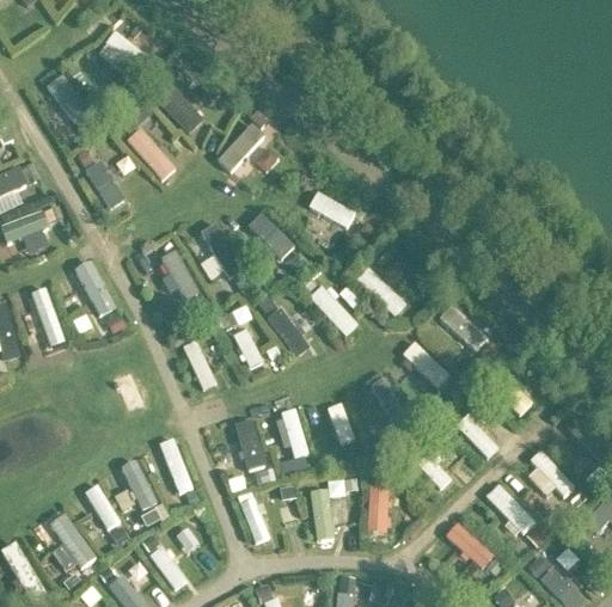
[(18,0),(24,10),(36,2),(38,1),(37,0),(18,0)]
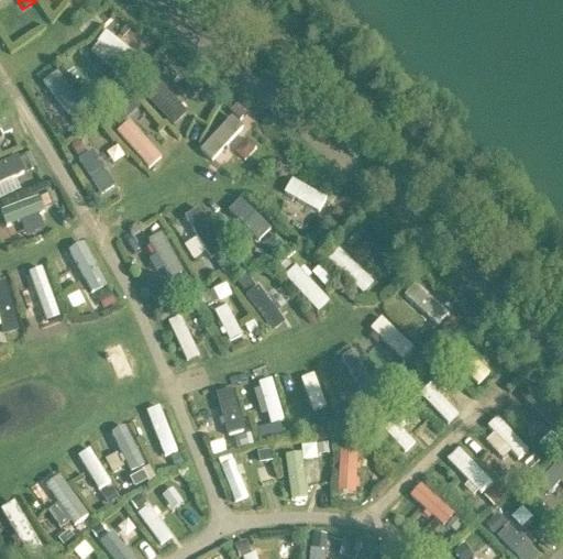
[(99,31),(91,55),(121,65),(129,41),(99,31)]
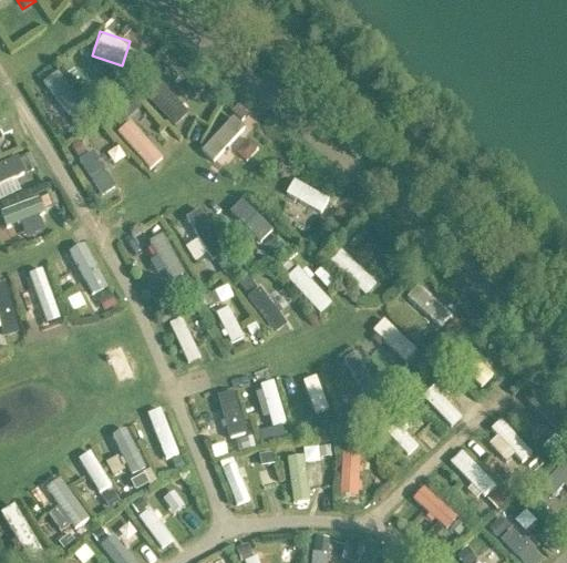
[(169,50),(160,59),(168,69),(178,60),(169,50)]
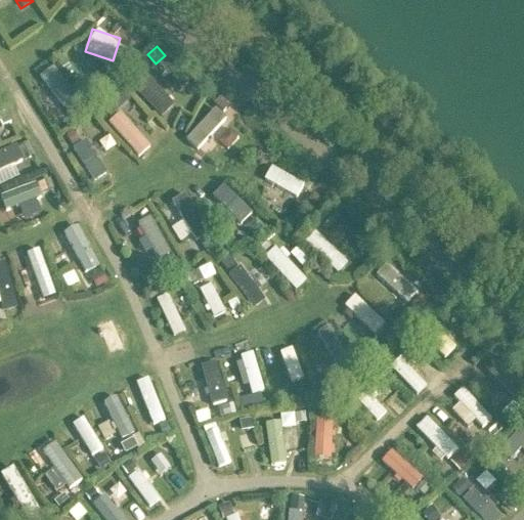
[(51,63),(38,75),(66,105),(79,94),(51,63)]
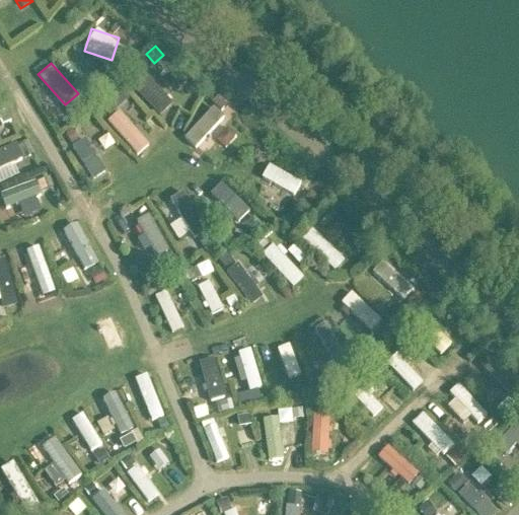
[(160,115),(173,101),(141,67),(127,80),(160,115)]
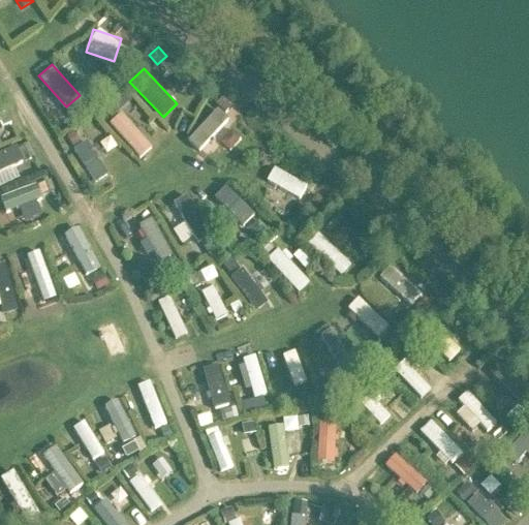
[(94,85),(84,88),(87,100),(97,97),(94,85)]
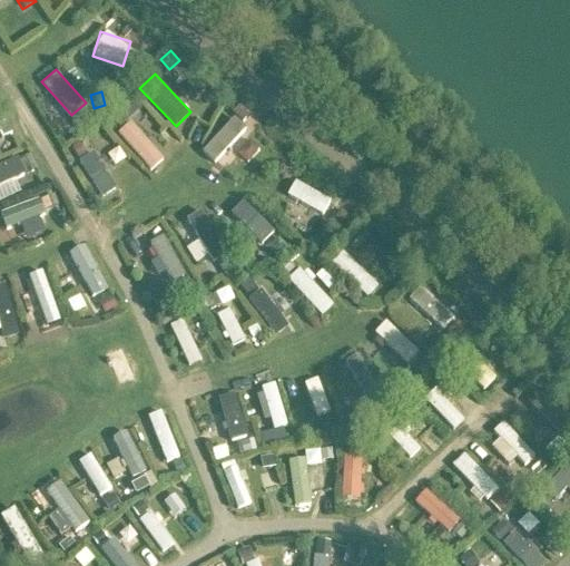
[(136,97),(112,115),(123,128),(146,110),(136,97)]
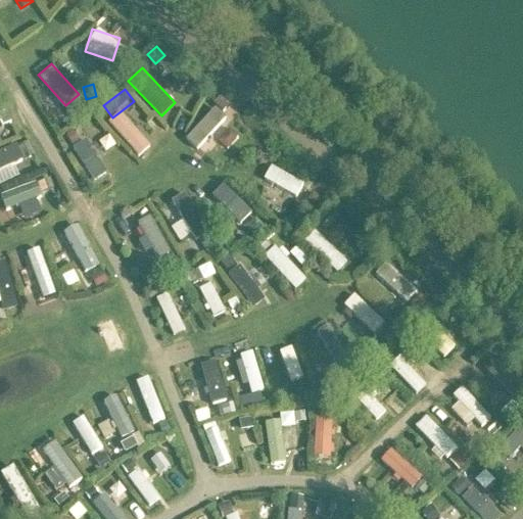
[(212,103),(222,112),(229,104),(220,96),(212,103)]
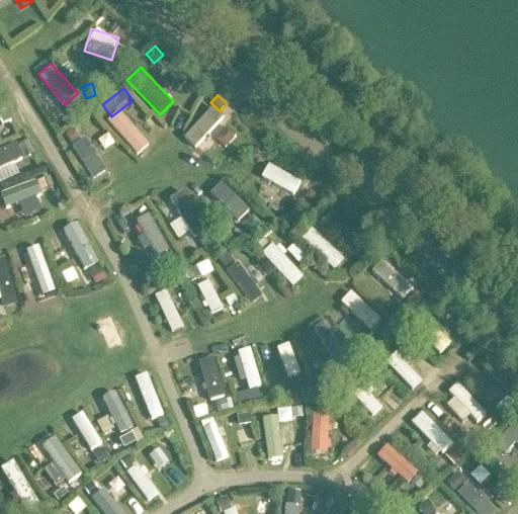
[(138,154),(150,143),(119,107),(107,118),(138,154)]
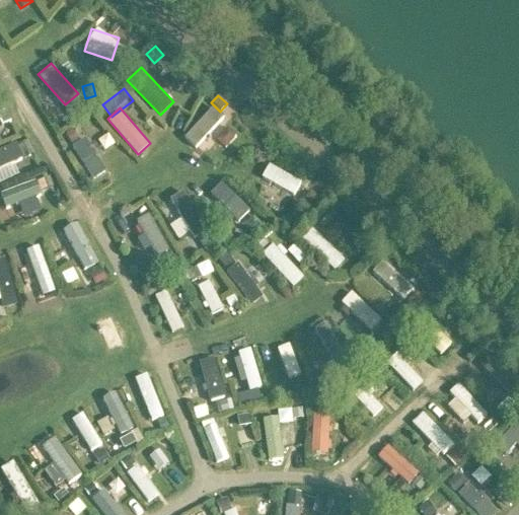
[(5,111),(0,113),(0,123),(1,126),(10,122),(5,111)]
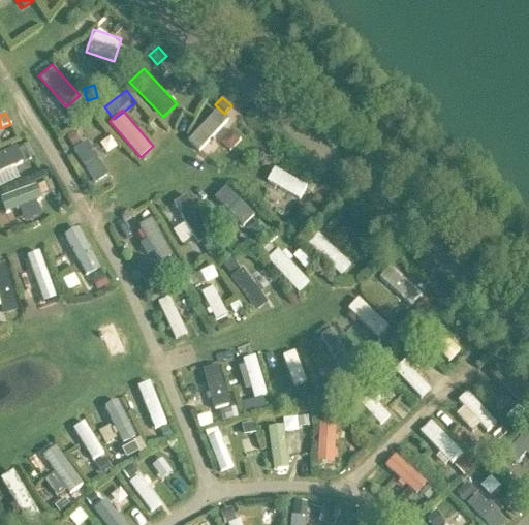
[(231,129),(220,142),(229,151),(241,139),(231,129)]
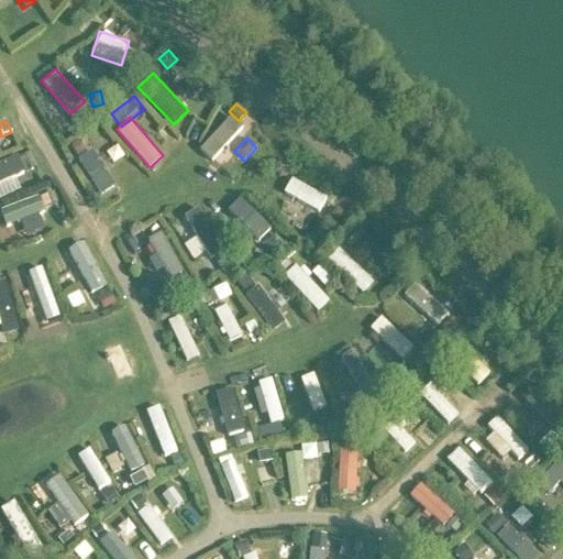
[(70,144),(78,155),(85,151),(78,140),(70,144)]
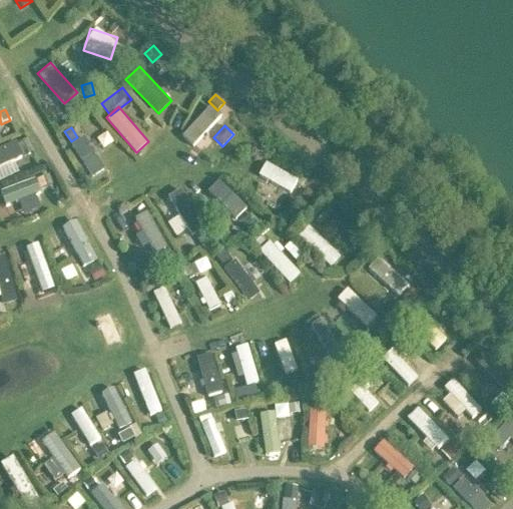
[(90,175),(106,166),(87,133),(71,142),(90,175)]
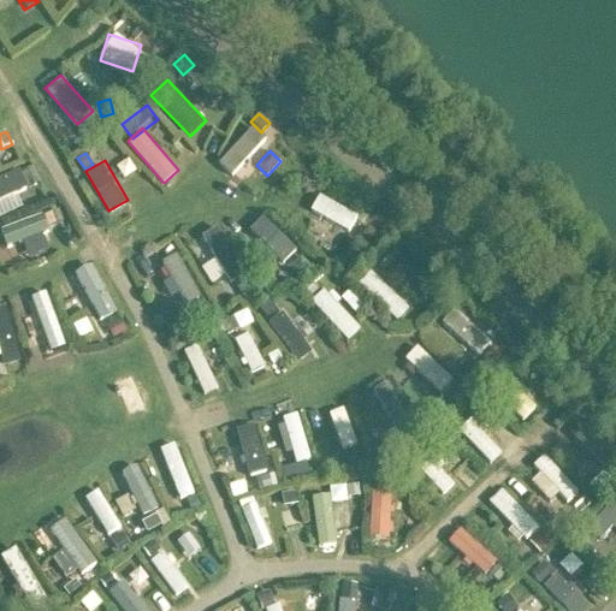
[(31,167),(22,172),(29,185),(39,181),(31,167)]
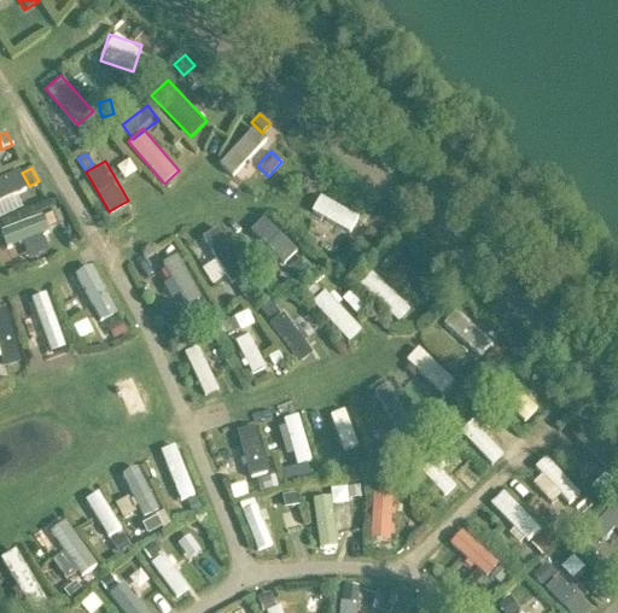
[(339,222),(345,206),(312,192),(304,208),(339,222)]
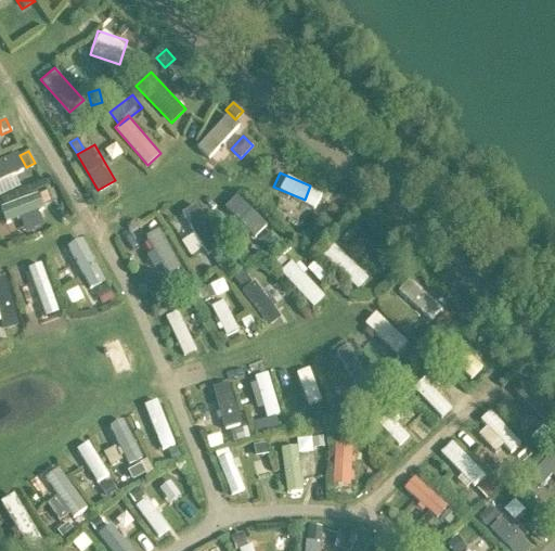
[(52,190),(40,194),(44,204),(56,200),(52,190)]
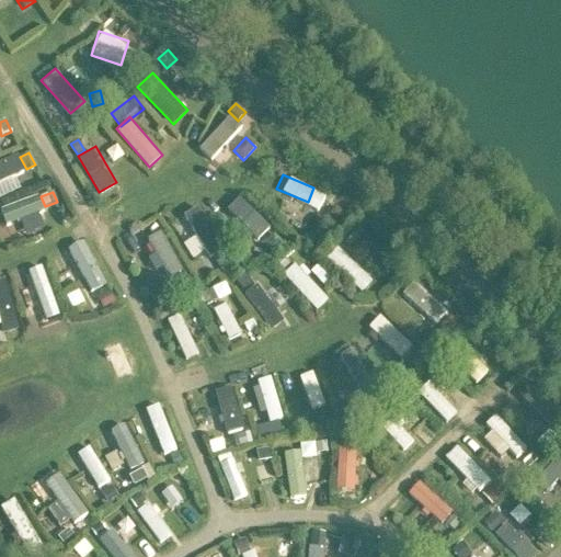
[(338,206),(328,216),(336,225),(346,215),(338,206)]
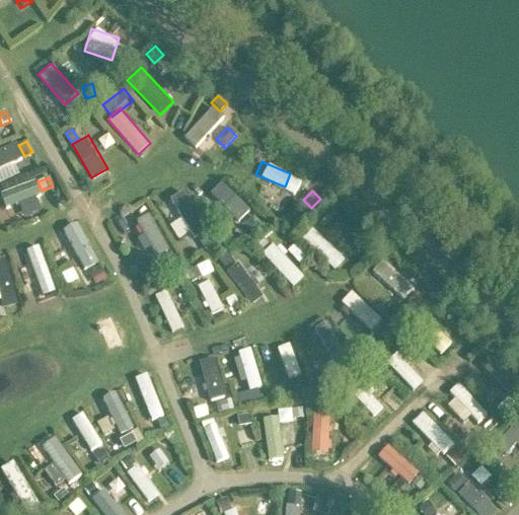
[(323,210),(316,217),(324,225),(331,218),(323,210)]
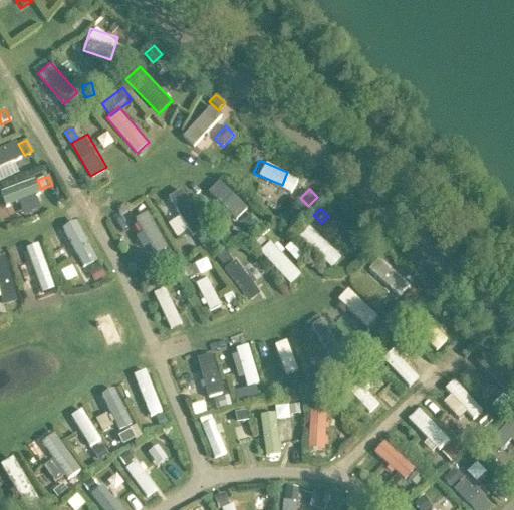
[(152,209),(137,215),(151,253),(167,248),(152,209)]
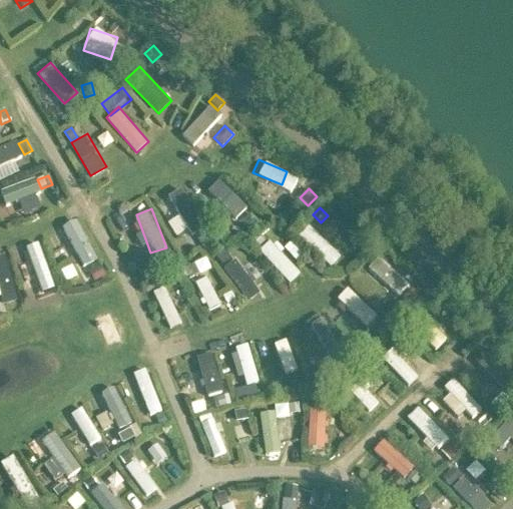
[(60,225),(81,267),(98,258),(77,217),(60,225)]
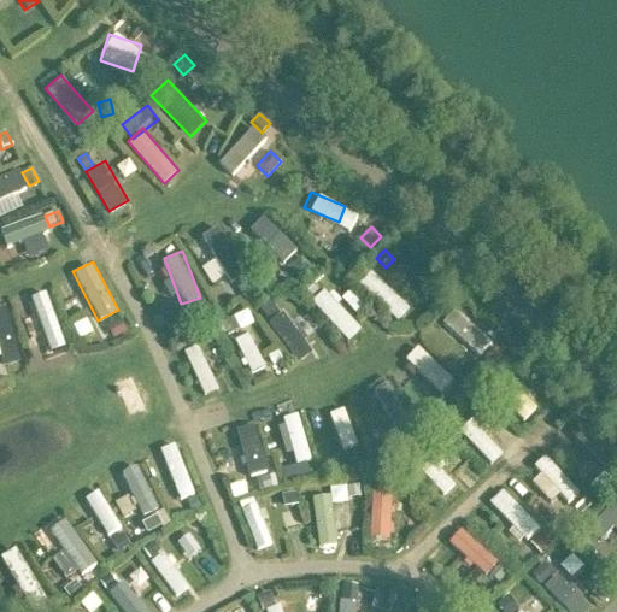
[(359,281),(399,321),(412,307),(372,268),(359,281)]
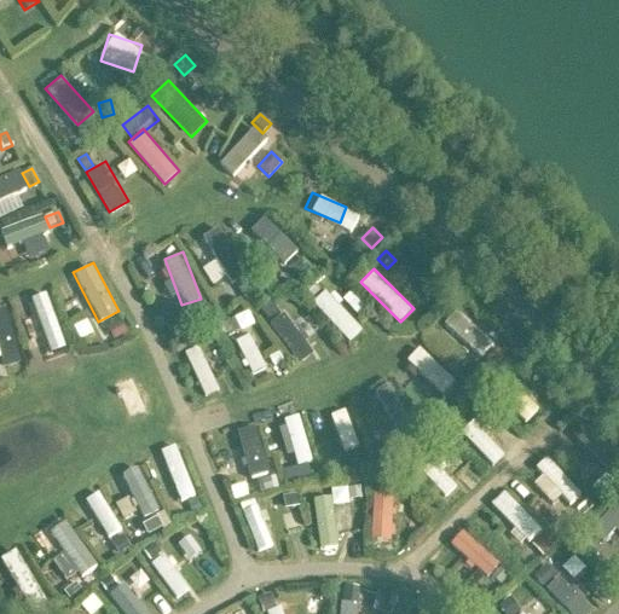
[(247,303),(259,295),(248,278),(235,285),(247,303)]
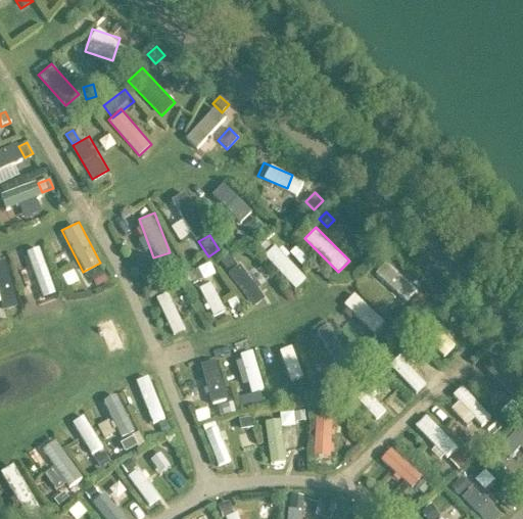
[(254,243),(264,253),(272,245),(263,236),(254,243)]
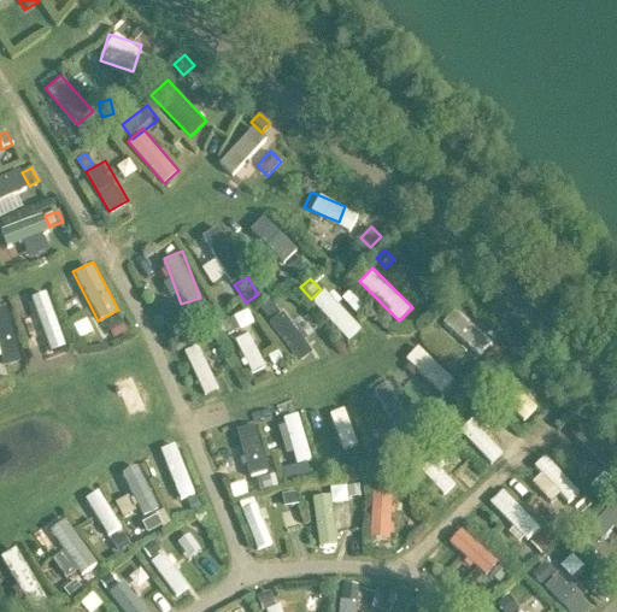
[(46,333),(60,328),(47,287),(31,292),(46,333)]
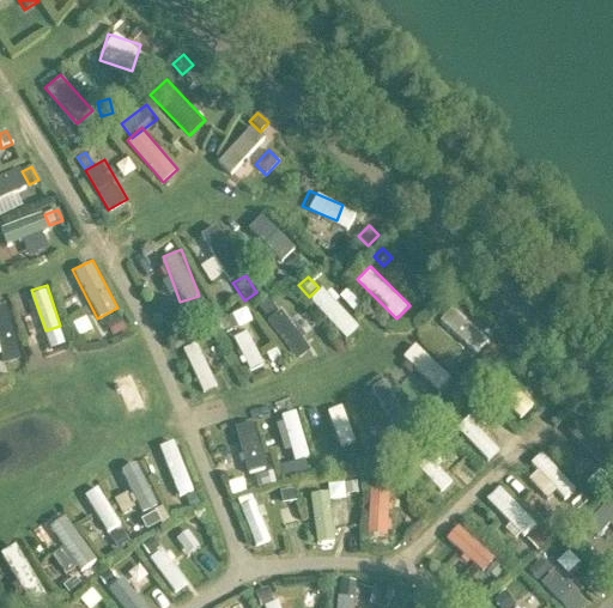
[(350,285),(340,295),(357,309),(366,299),(350,285)]
